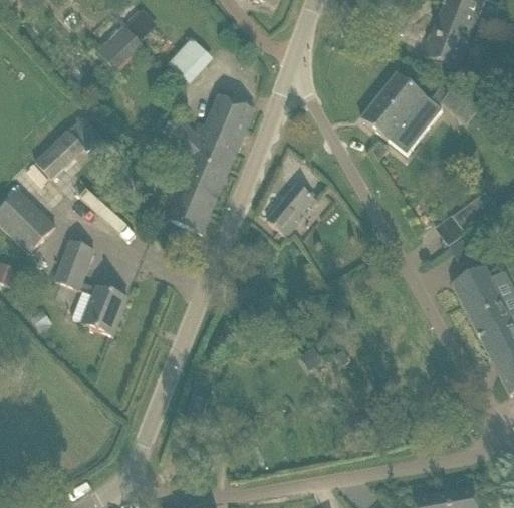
[(443,0),(422,54),(441,61),(458,68),(484,0),(443,0)]
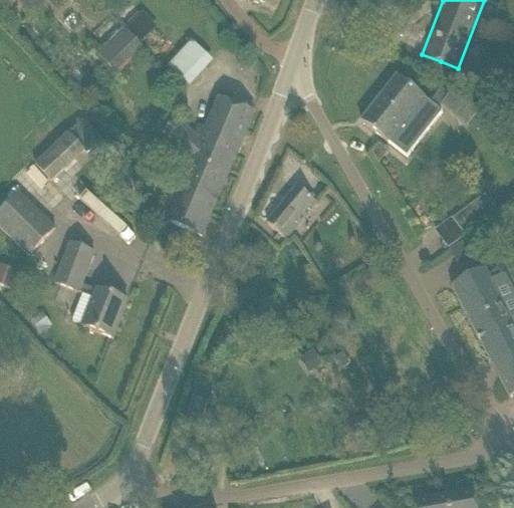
[(118,71),(144,45),(121,23),(96,49),(118,71)]
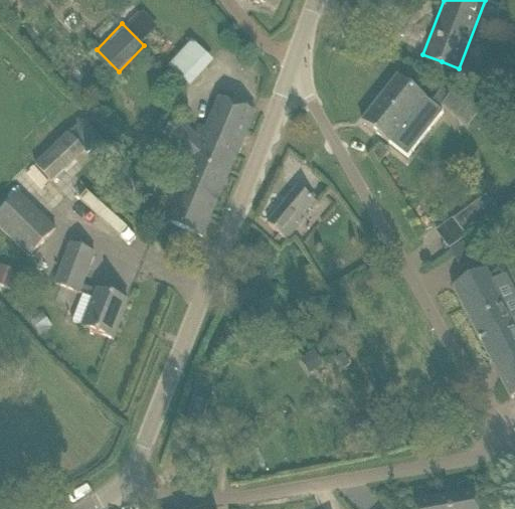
[(180,29),(160,46),(169,57),(189,40),(180,29)]
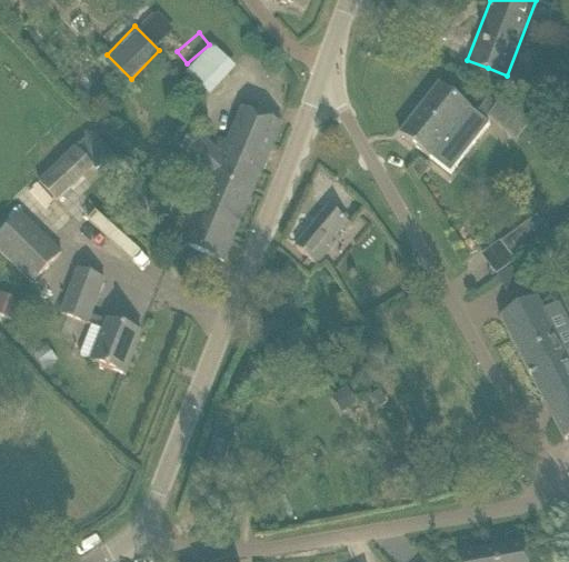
[(209,44),(185,71),(203,89),(229,60),(209,44)]
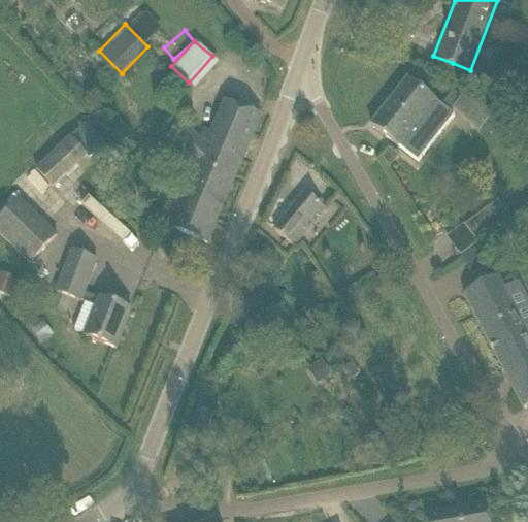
[(454,110),(449,105),(425,87),(408,73),(371,121),(399,142),(418,157),(454,110)]
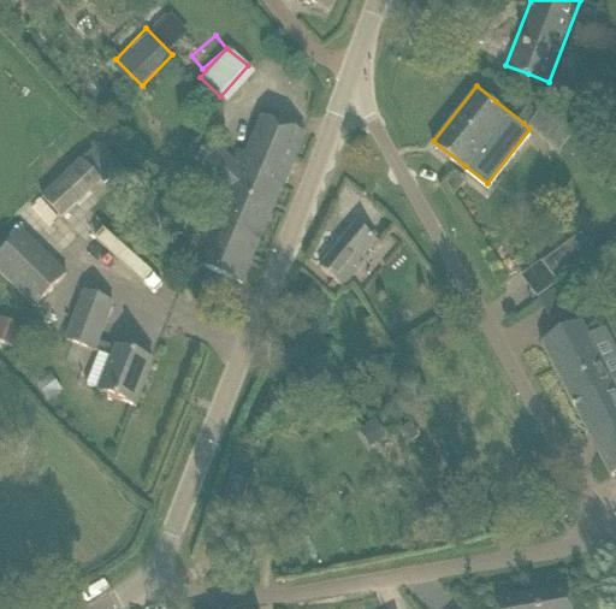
[(212,137),(195,157),(214,175),(224,164),(236,175),(230,188),(200,260),(219,268),(241,278),(273,204),(304,130),(283,122),(262,113),(247,149),(238,146),(234,157),(212,137)]
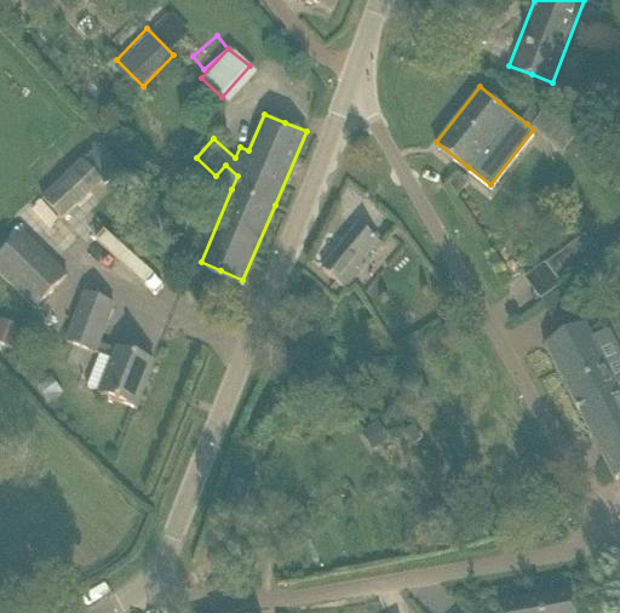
[(82,155),(41,193),(62,216),(104,178),(82,155)]
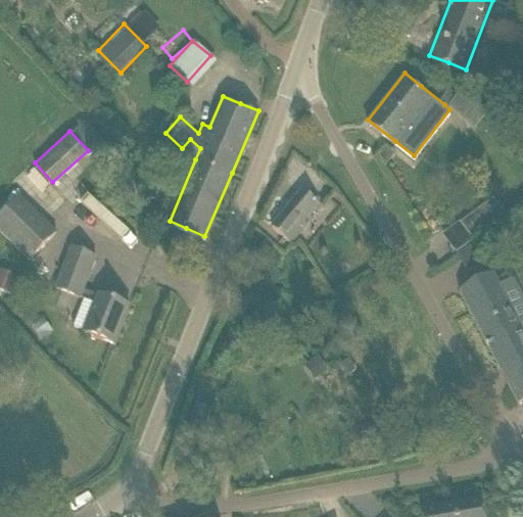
[(83,207),(96,189),(90,184),(76,202),(83,207)]
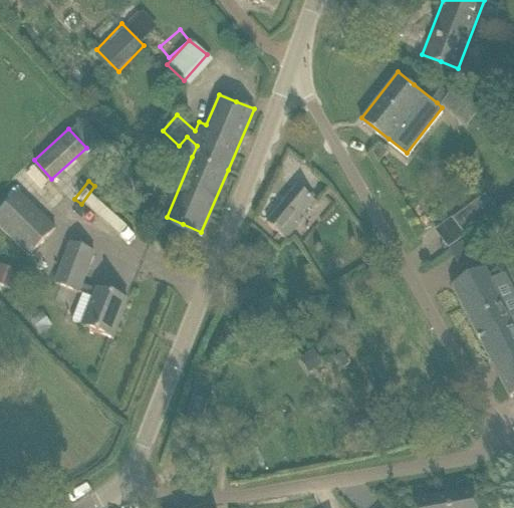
[(287,236),(317,198),(298,183),(269,220),(287,236)]
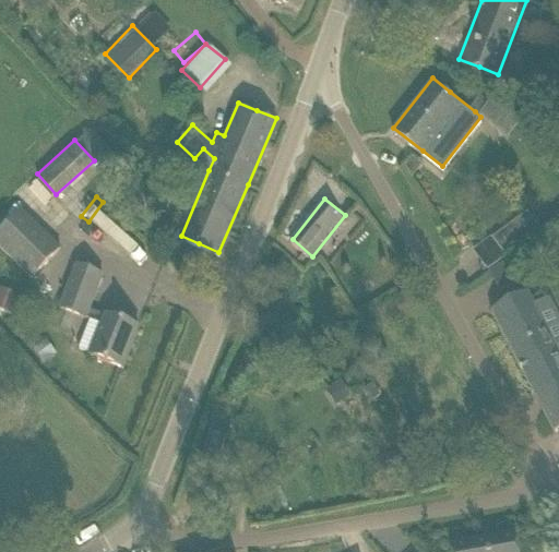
[(61,243),(21,205),(0,226),(0,243),(32,274),(61,243)]
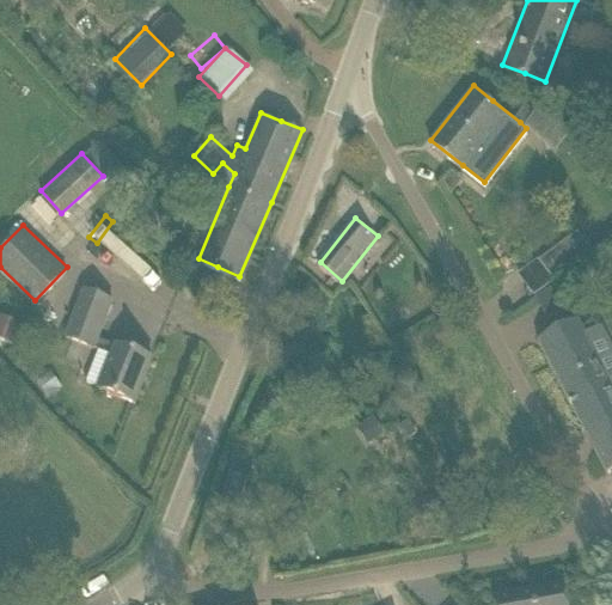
[(539,256),(552,274),(591,245),(576,227),(539,256)]
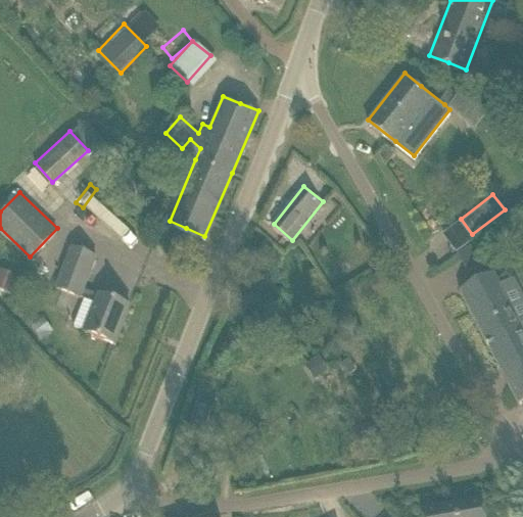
[(522,225),(511,208),(472,238),(487,260),(522,232),(522,225)]
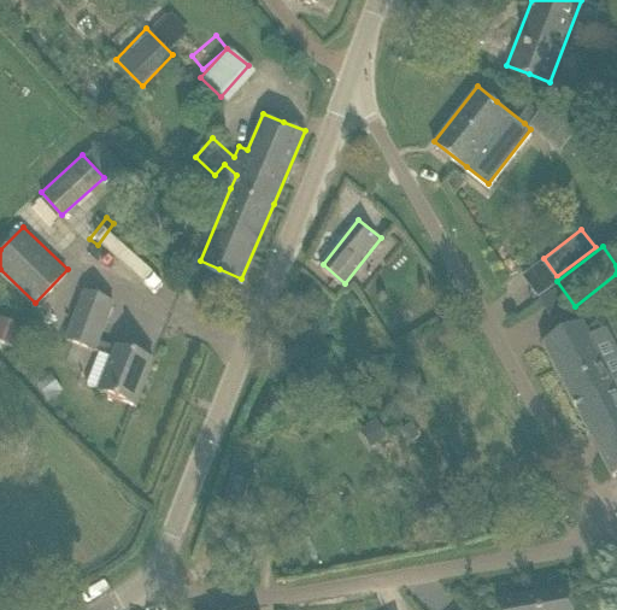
[(84,287),(75,310),(66,335),(98,347),(112,352),(98,387),(112,393),(135,402),(153,357),(117,342),(117,344),(99,336),(113,299),(84,287)]
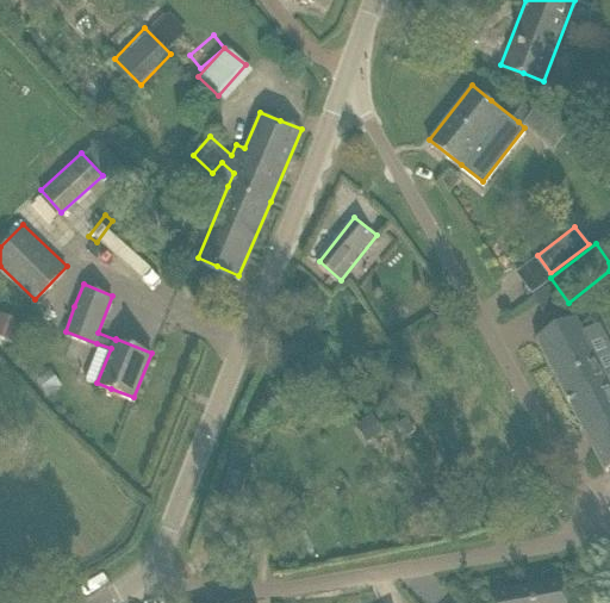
[(0,330),(14,335),(20,315),(0,309),(0,330)]
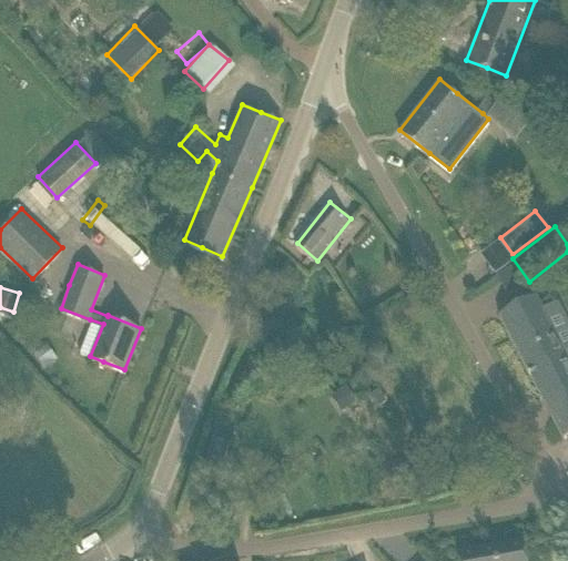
[(567,340),(564,344),(559,336),(536,292),(499,310),(563,435),(567,432),(567,340)]
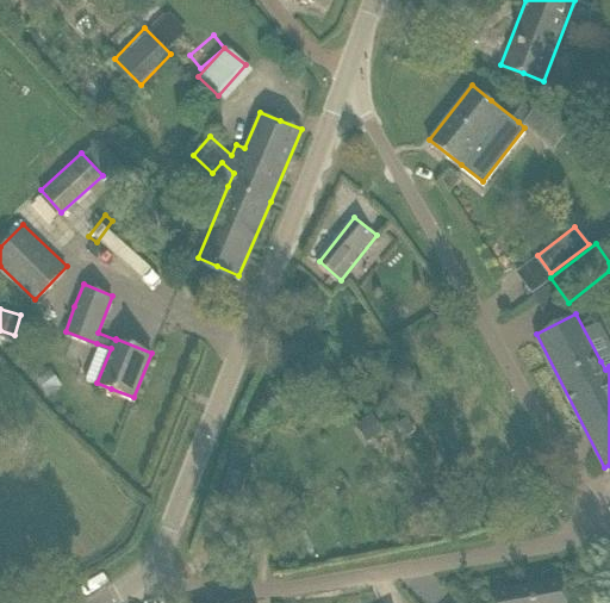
[(371,409),(359,417),(371,435),(383,427),(371,409)]
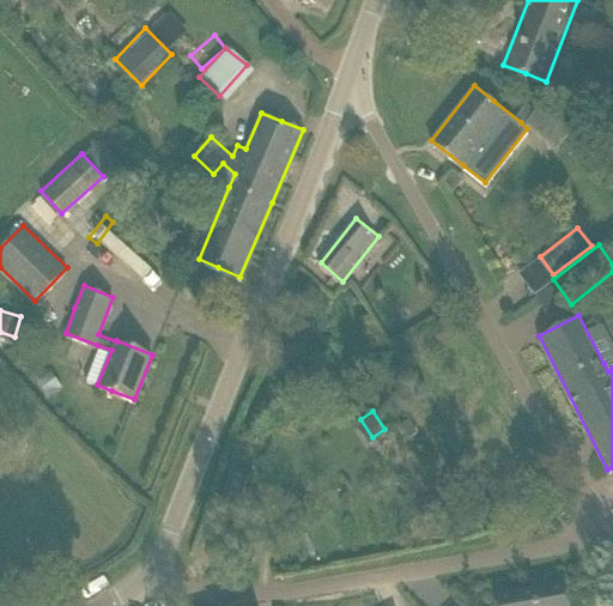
[(435,494),(418,497),(422,514),(438,510),(435,494)]
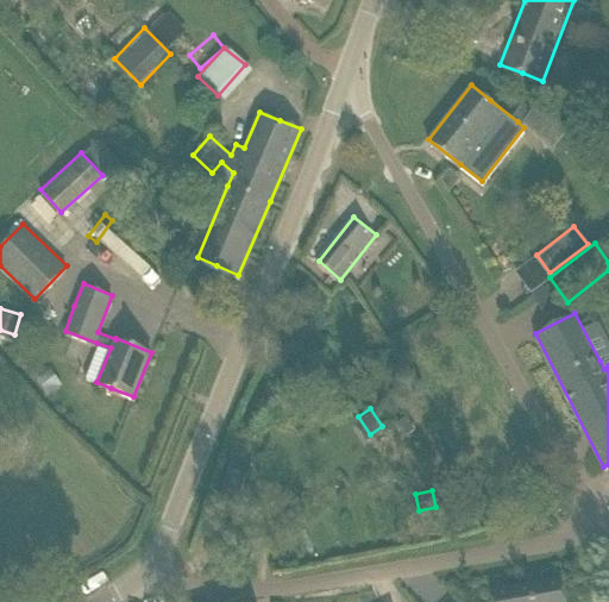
[(564,601),(560,576),(490,588),(491,601),(564,601)]
